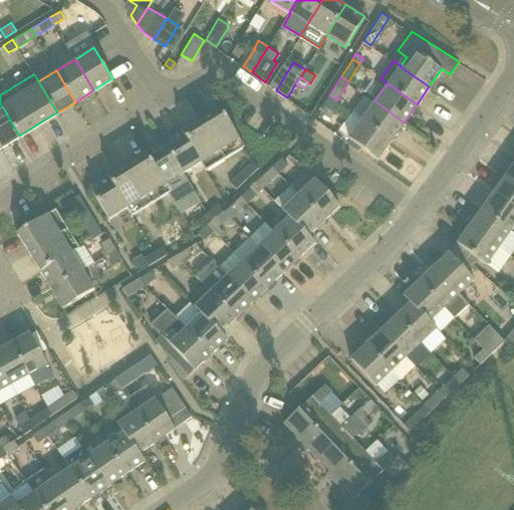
[(340,103),(336,100),(329,95),(320,109),(331,116),(340,103)]
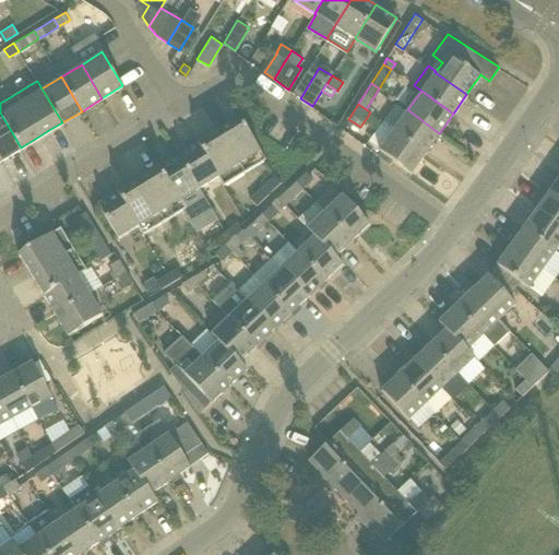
[(439,133),(407,109),(394,129),(426,152),(439,133)]
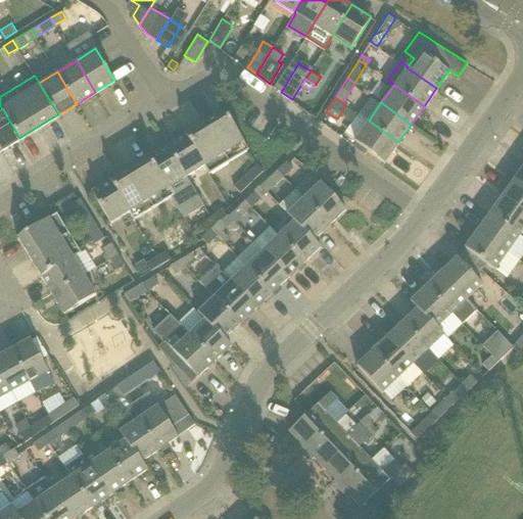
[(19,138),(0,105),(0,149),(0,150),(19,138)]
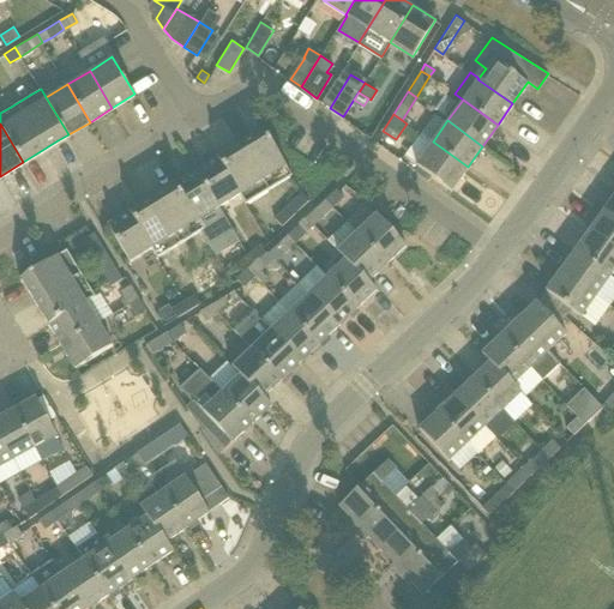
[(264,127),(246,138),(229,149),(217,156),(240,193),(245,202),(257,194),(275,184),(292,173),(264,127)]
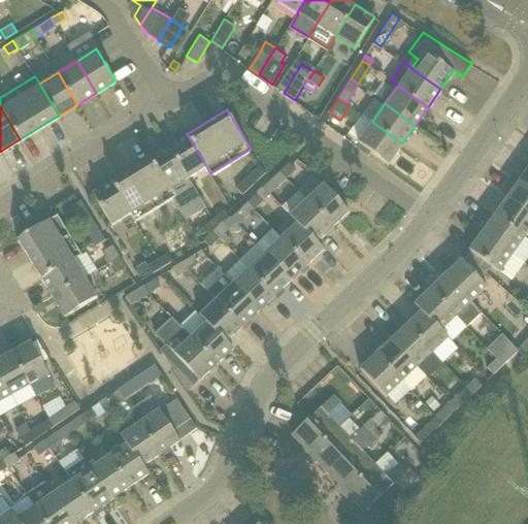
[(389,162),(402,143),(372,122),(362,115),(348,134),(358,141),(389,162)]
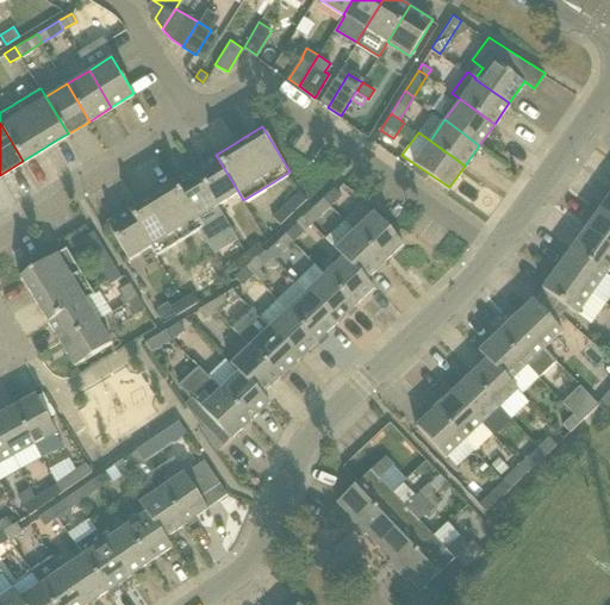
[(218,204),(238,192),(216,155),(195,167),(218,204)]
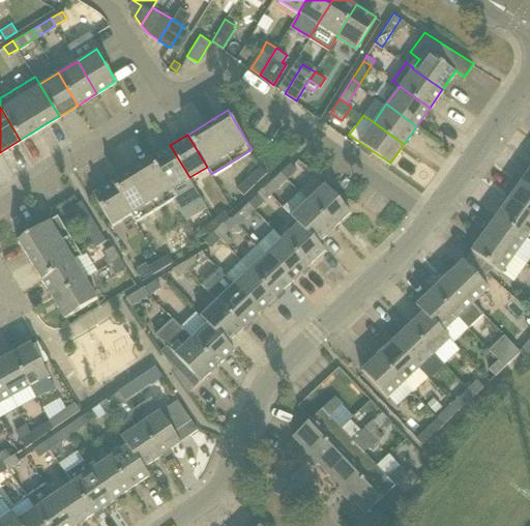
[(198,191),(189,177),(170,145),(150,157),(175,197),(173,198),(176,204),(198,191)]
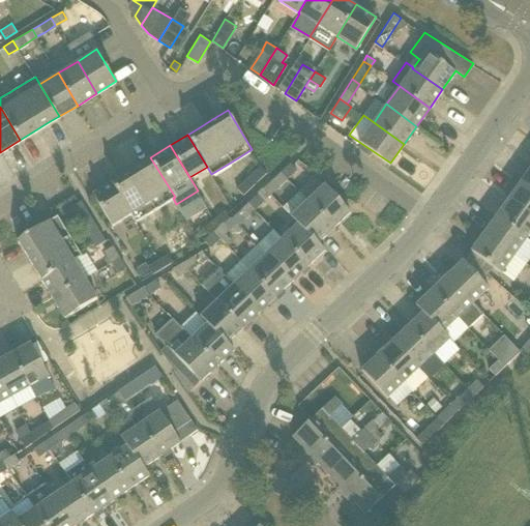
[(138,165),(122,174),(111,181),(130,212),(130,213),(136,221),(147,213),(162,205),(173,198),(175,197),(150,157),(138,165)]
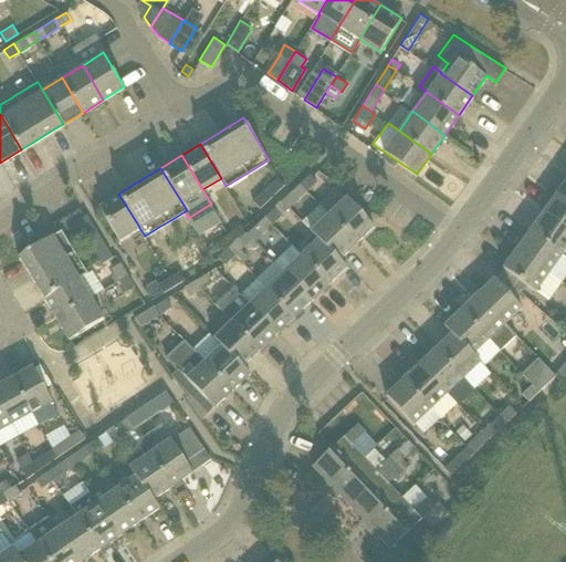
[(310,174),(300,183),(306,190),(316,180),(310,174)]
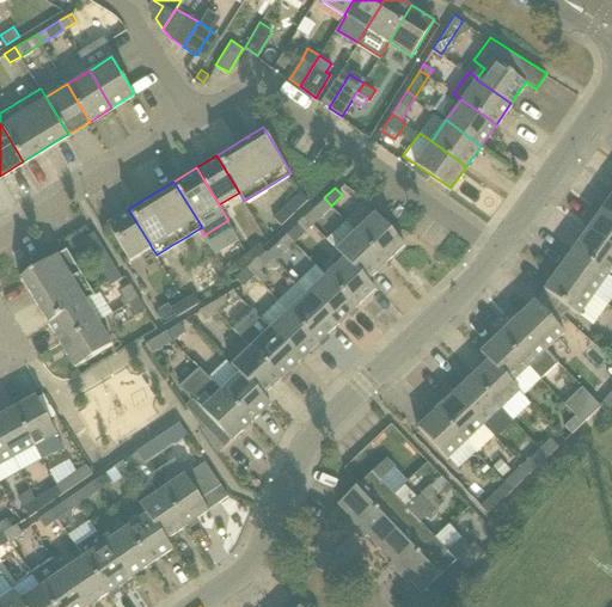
[(301,189),(286,203),(294,212),(308,197),(301,189)]
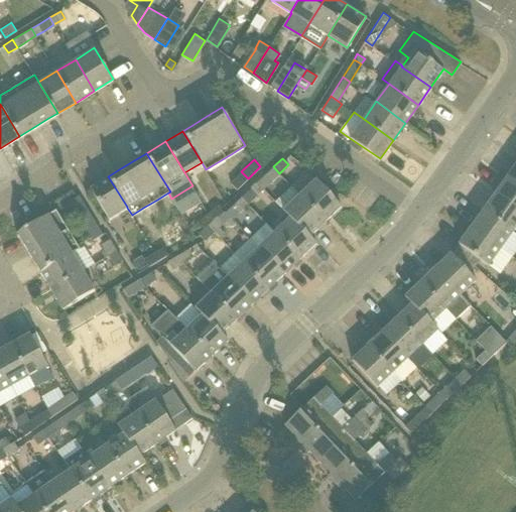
[(515,163),(507,175),(515,181),(515,163)]
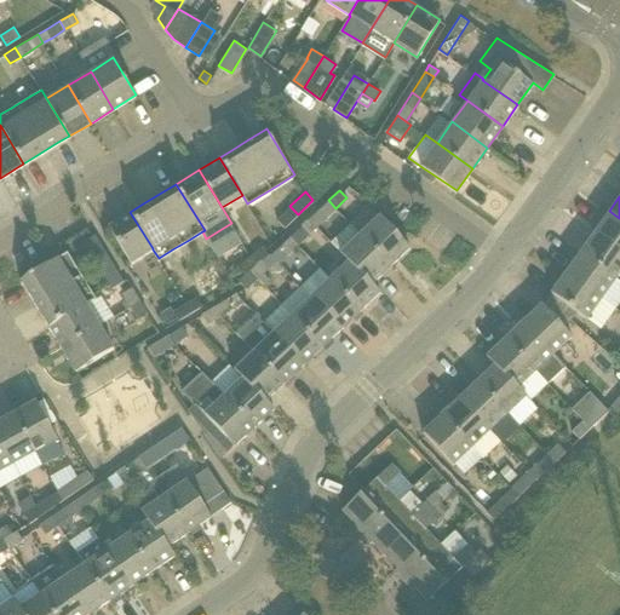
[(325,218),(336,208),(328,200),(317,211),(325,218)]
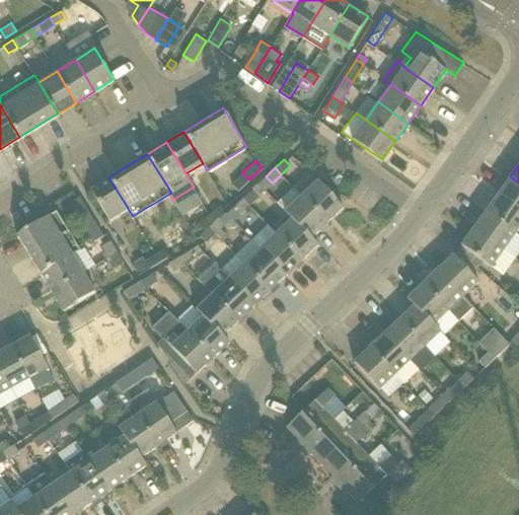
[(238,190),(249,179),(242,172),(232,182),(238,190)]
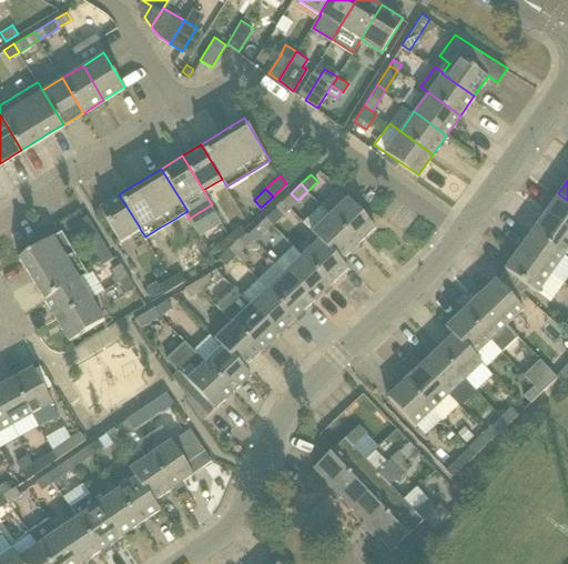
[(567,200),(558,193),(546,211),(567,225),(567,200)]
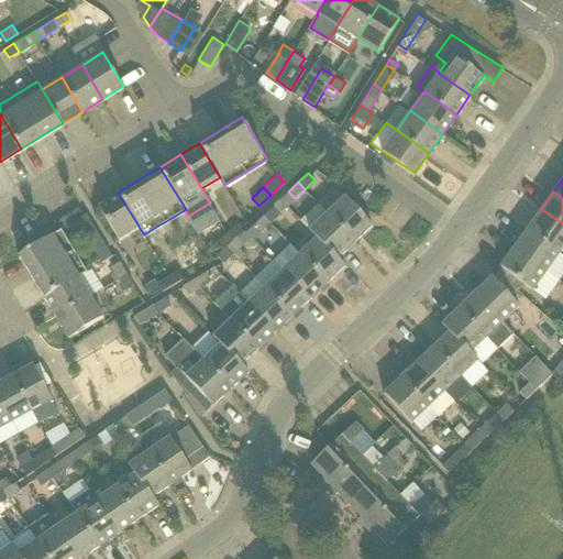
[(119,238),(122,237),(139,227),(139,226),(118,193),(99,205),(119,238)]
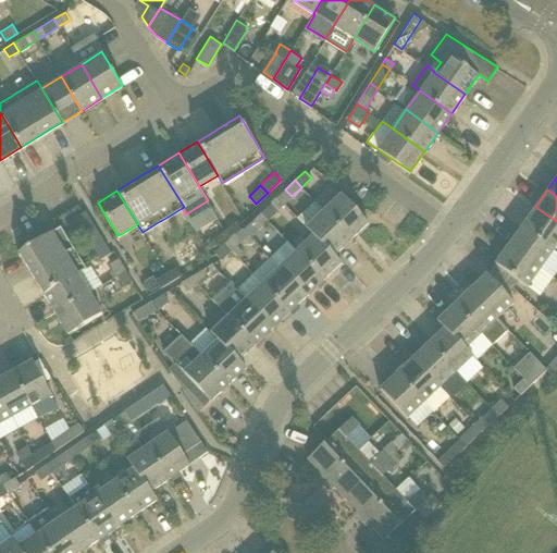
[(369,221),(342,193),(324,209),(350,237),(369,221)]
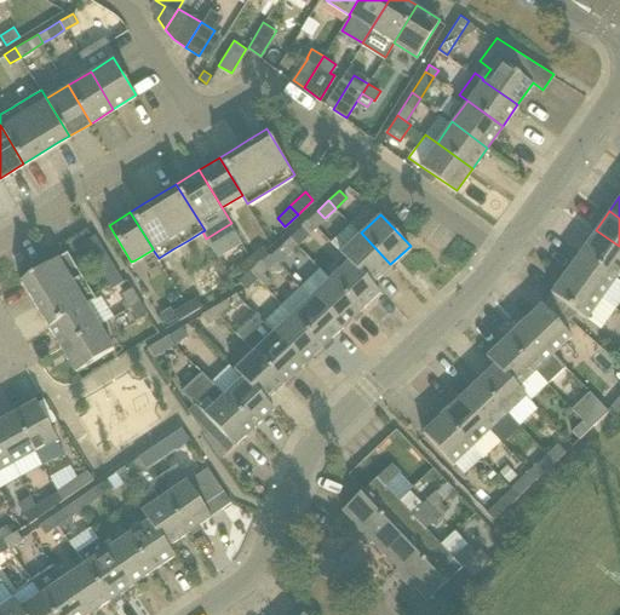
[(302,226),(291,237),(297,245),(309,234),(302,226)]
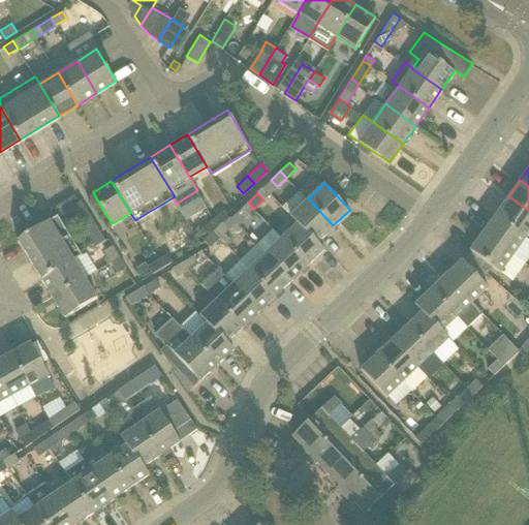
[(528,210),(508,196),(495,214),(525,236),(528,229),(528,210)]
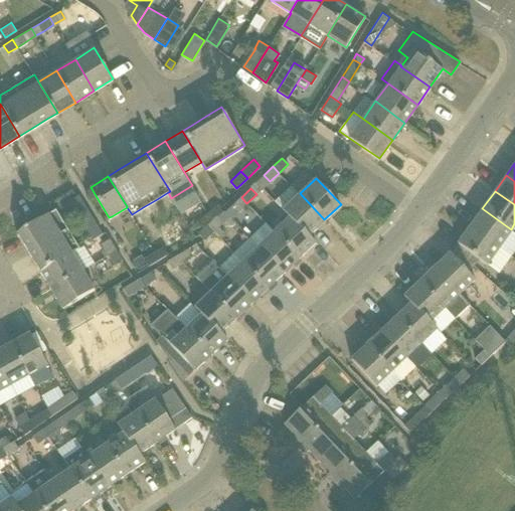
[(300,193),(284,208),(291,215),(309,234),(310,233),(324,219),(300,193)]
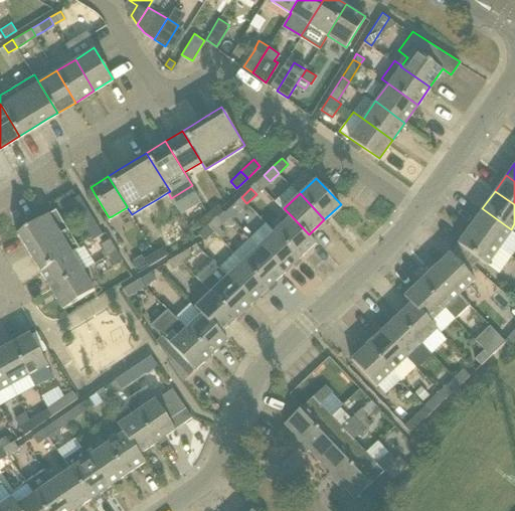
[(69,199),(78,214),(89,229),(94,237),(102,232),(97,224),(88,209),(78,194),(69,199)]
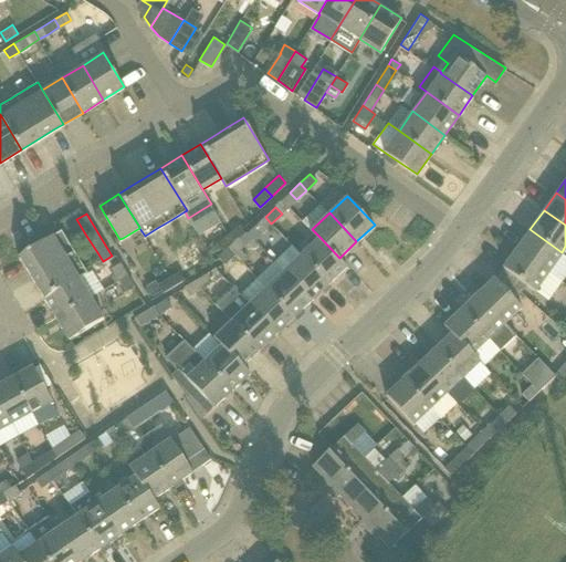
[(255,239),(271,224),(265,217),(250,231),(253,236),(252,237),(255,239)]
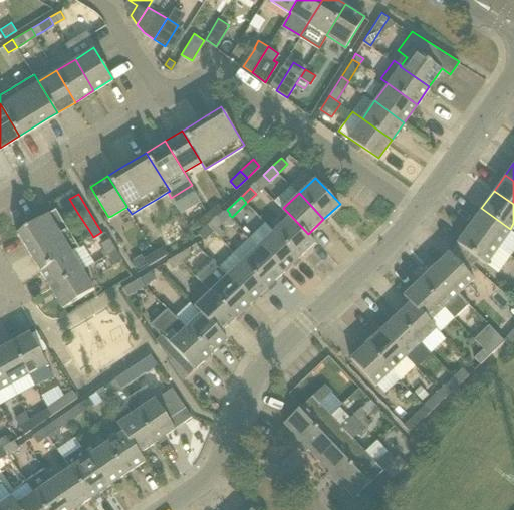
[(217,203),(208,211),(214,218),(222,211),(222,209),(217,203)]
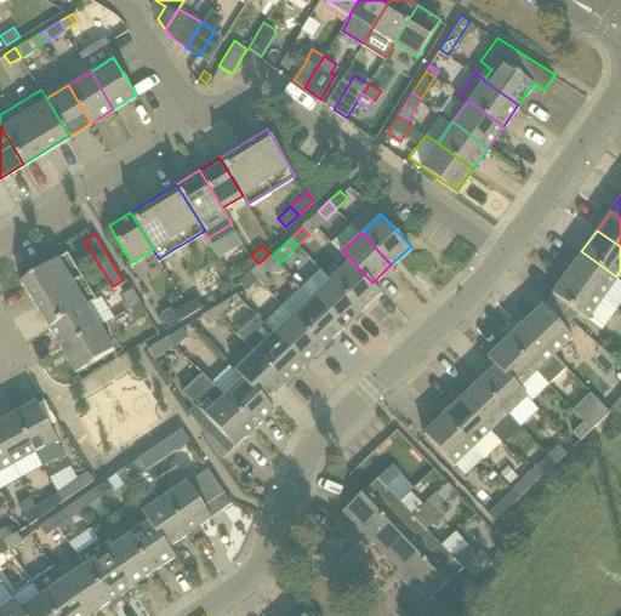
[(78,269),(67,251),(21,279),(32,297),(44,315),(50,325),(86,302),(86,303),(96,297),(90,287),(78,269)]
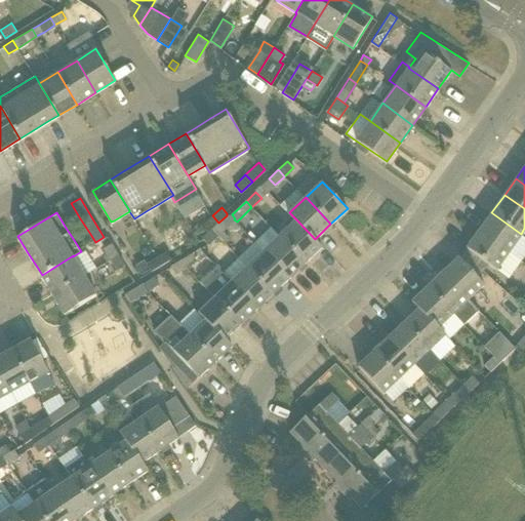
[(524,236),(521,234),(491,212),(480,230),(521,259),(524,253),(524,236)]
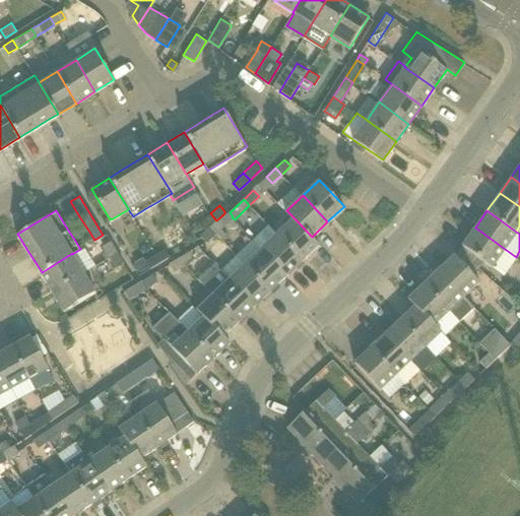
[(230,212),(228,214),(224,211),(224,213),(216,220),(210,226),(216,233),(232,217),(233,216),(230,212)]
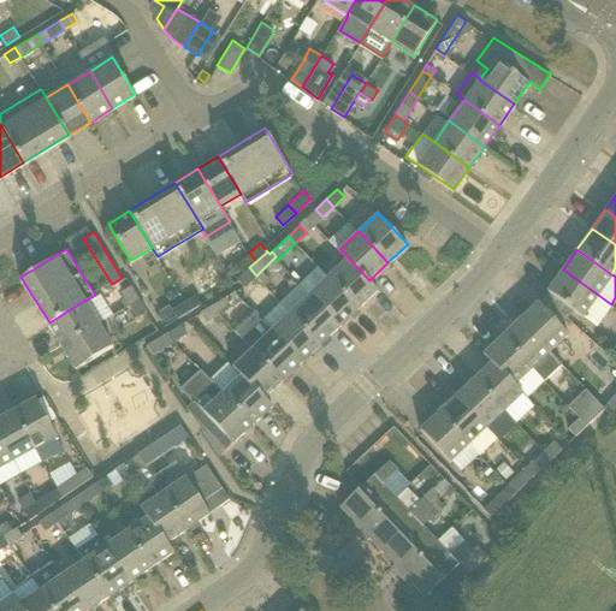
[(244,272),(249,267),(256,261),(249,253),(237,265),(244,272)]
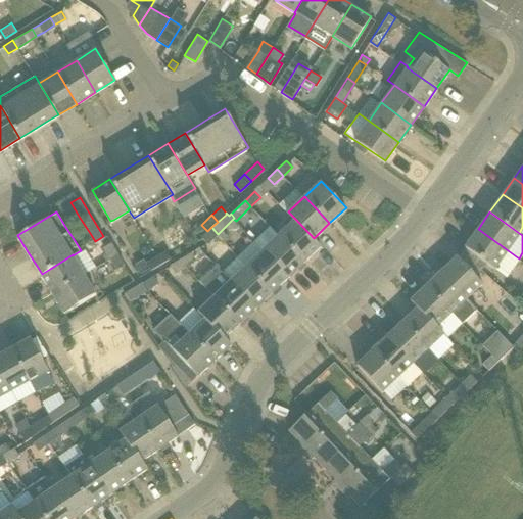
[(279,233),(304,261),(321,244),(315,237),(314,238),(295,219),(293,220),(279,233)]
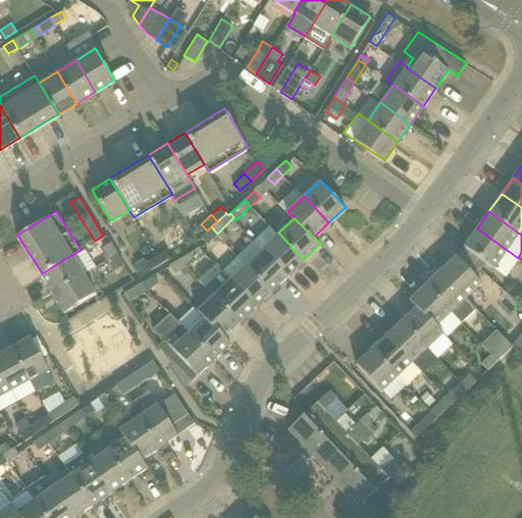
[(181,223),(163,234),(171,247),(189,236),(181,223)]
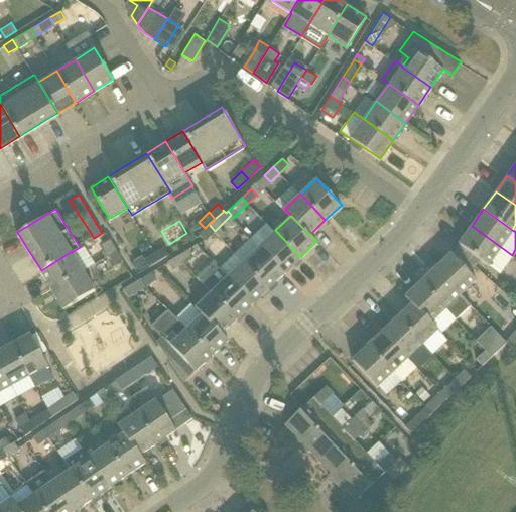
[(251,236),(284,272),(300,257),(275,230),(274,231),(266,222),(251,236)]
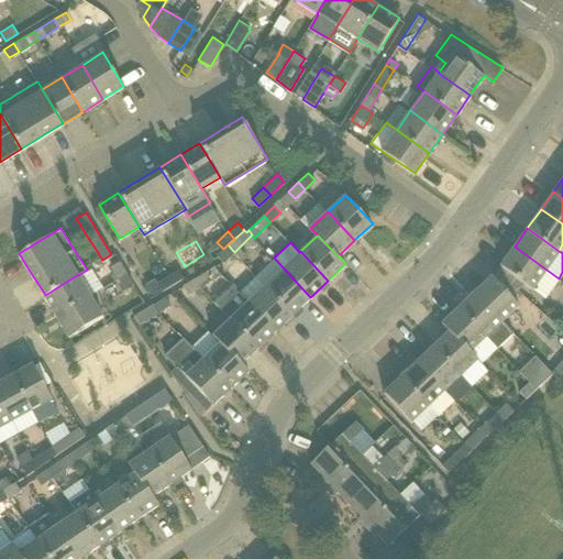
[(224,262),(234,252),(228,244),(223,249),(219,253),(217,254),(224,262)]
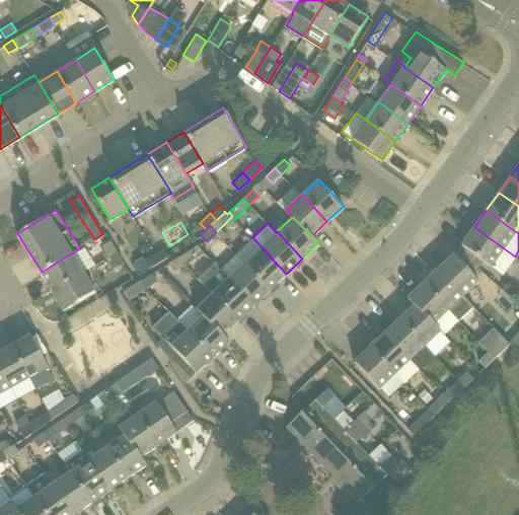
[(515,256),(474,227),(461,244),(503,273),(515,256)]
